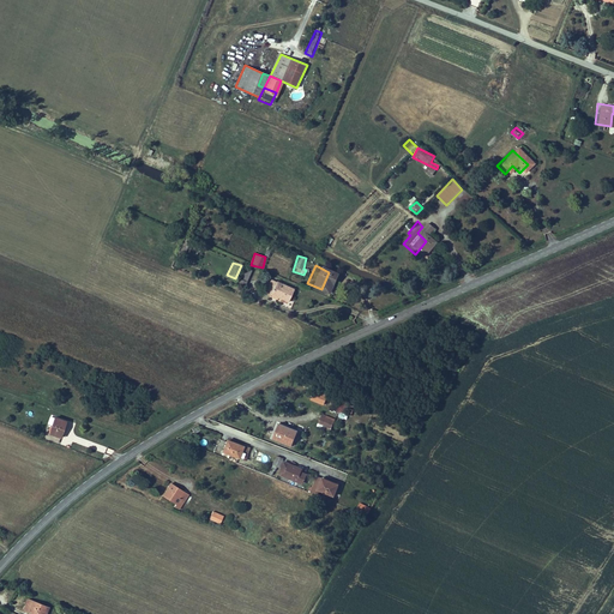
[(247,282),(251,270),(244,268),(240,280),(247,282)]
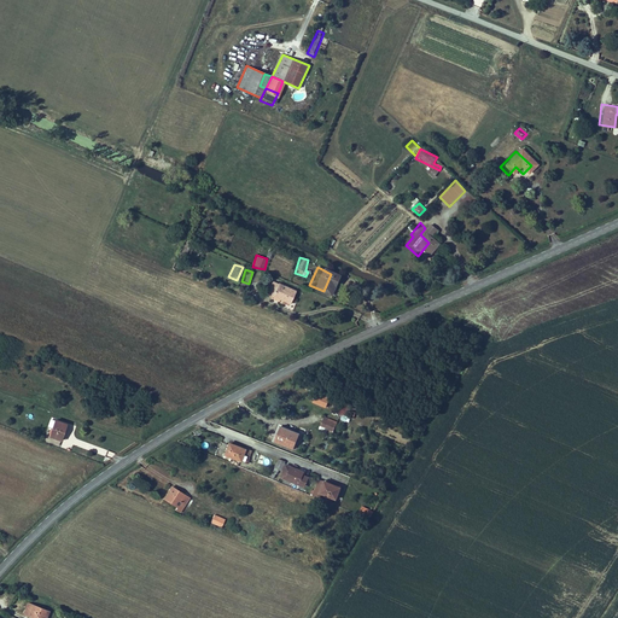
[(263,277),(257,290),(280,299),(285,286),(279,284),(263,277)]
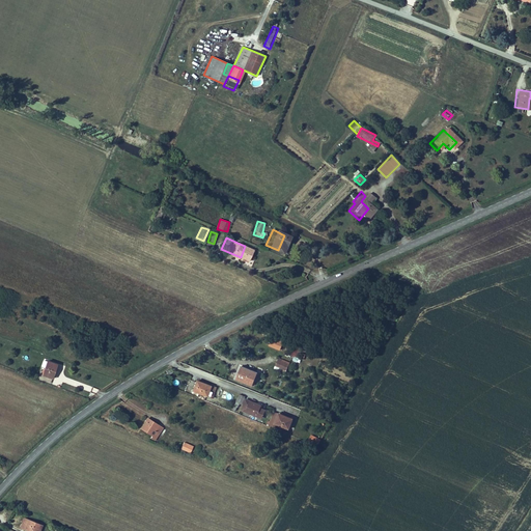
[(271,337),(268,345),(279,350),(282,342),(271,337)]
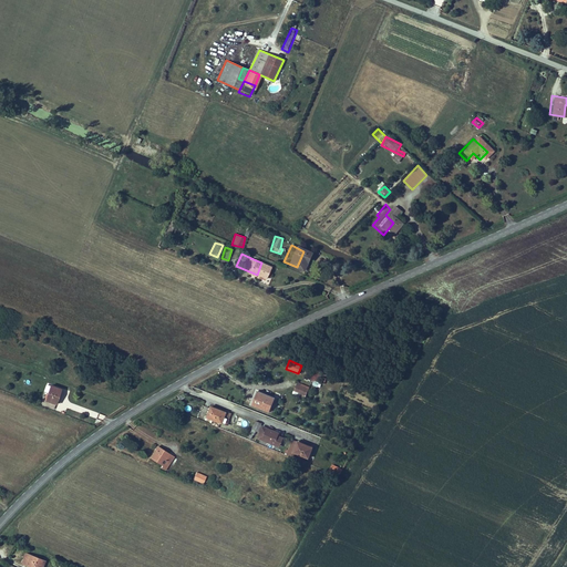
[(323,373),(315,370),(312,375),(316,377),(315,380),(320,382),(323,373)]
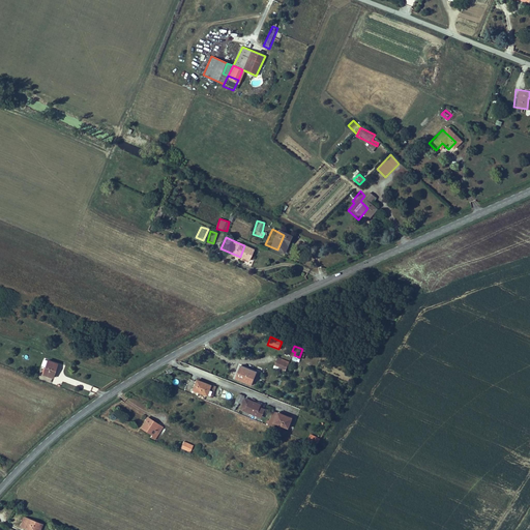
[(289,362),(278,358),(274,367),(285,373),(289,362)]
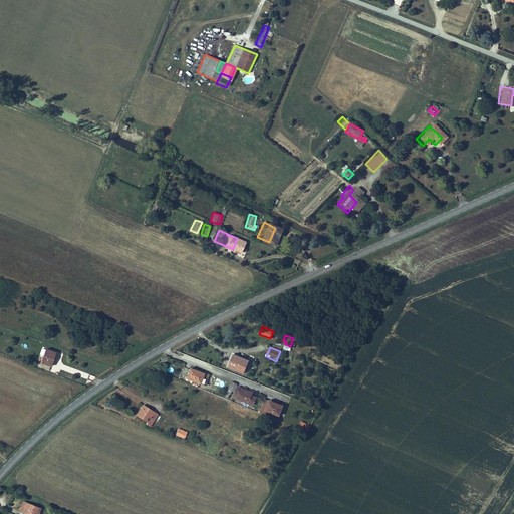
[(46,350),(41,363),(51,367),(56,354),(46,350)]
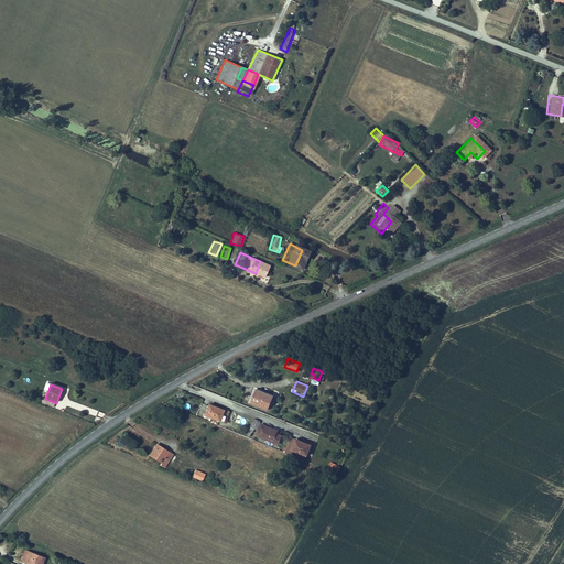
[(256,388),(249,402),(266,409),(272,396),(256,388)]
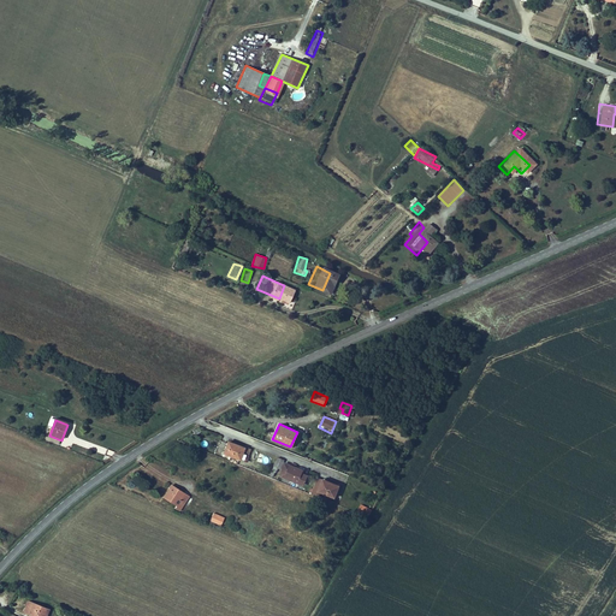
[(227,443),(223,454),(237,460),(242,449),(227,443)]
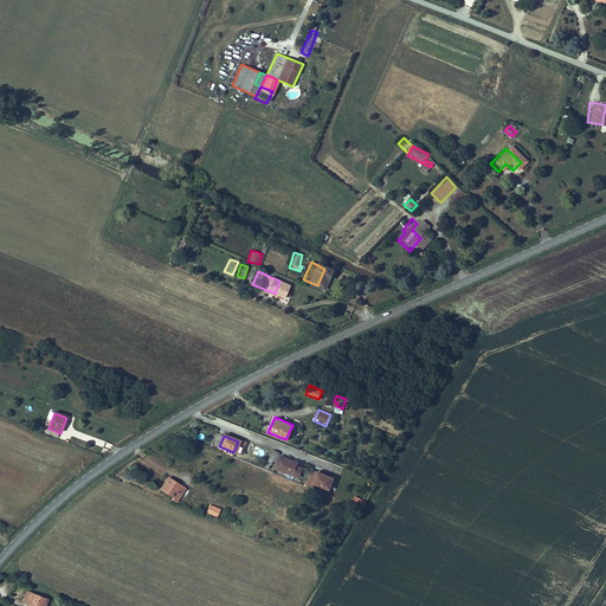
[(271,450),(268,458),(276,462),(278,456),(279,453),(271,450)]
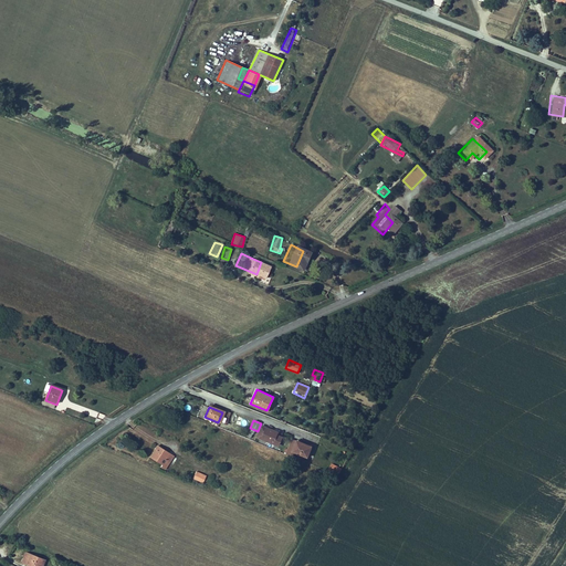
[(266,429),(260,426),(258,431),(250,428),(247,437),(249,439),(252,430),(257,432),(255,438),(261,440),(266,429)]
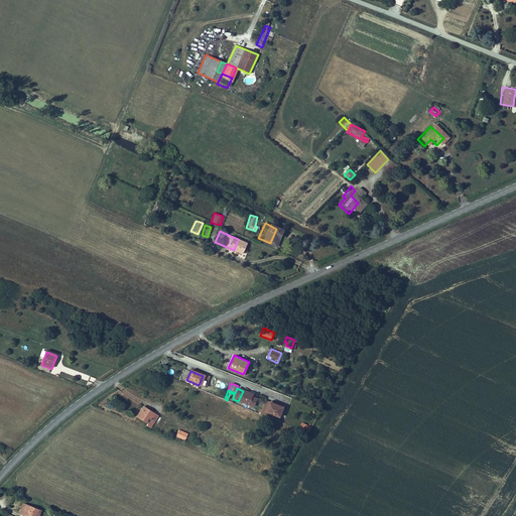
[(243,391),(238,401),(253,407),(256,399),(251,398),(252,395),(243,391)]
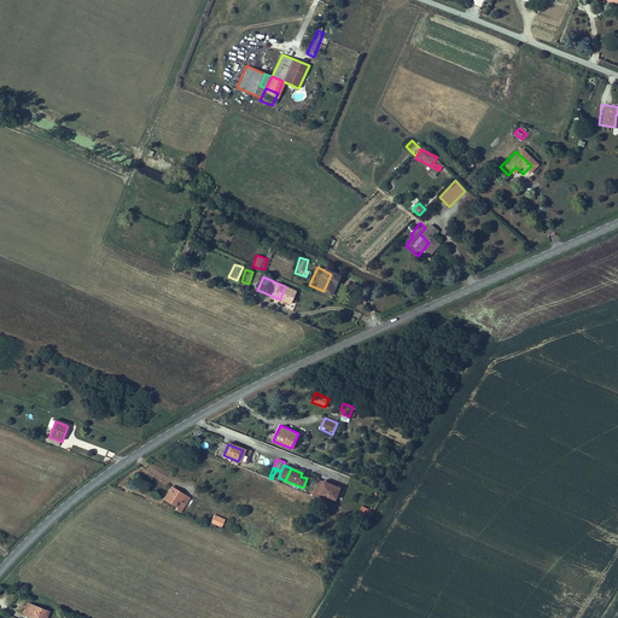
[(319,481),(315,491),(324,495),(334,499),(338,489),(319,481)]
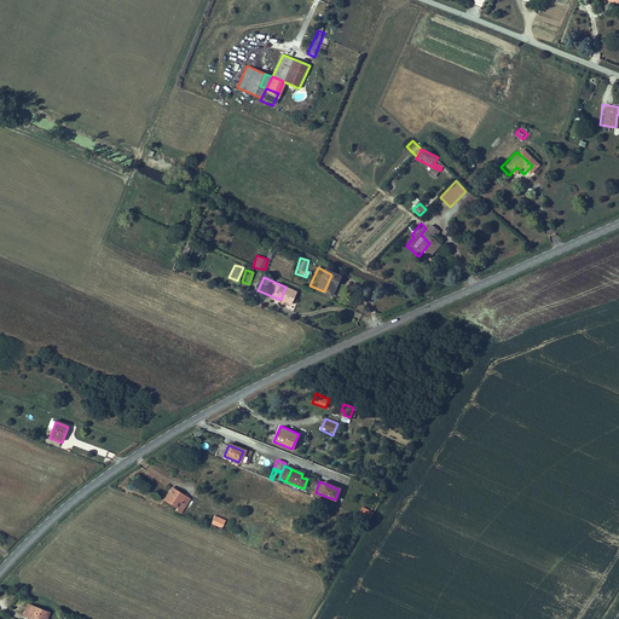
[(173,490),(165,499),(178,509),(180,510),(187,501),(173,490)]
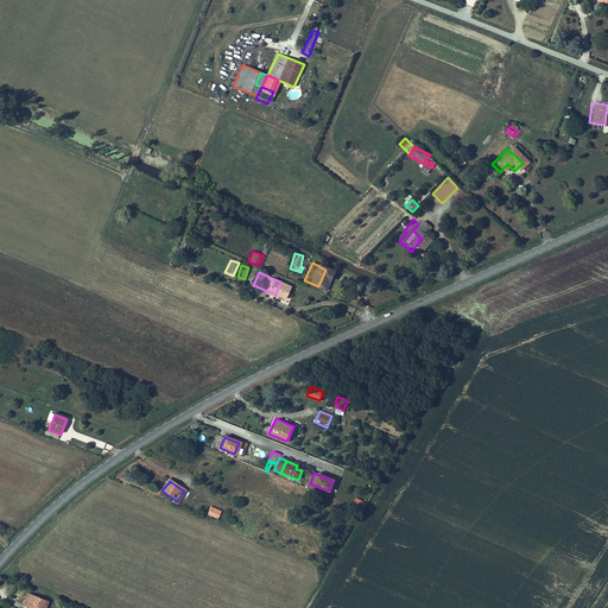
[(318,487),(310,483),(308,491),(315,494),(318,487)]
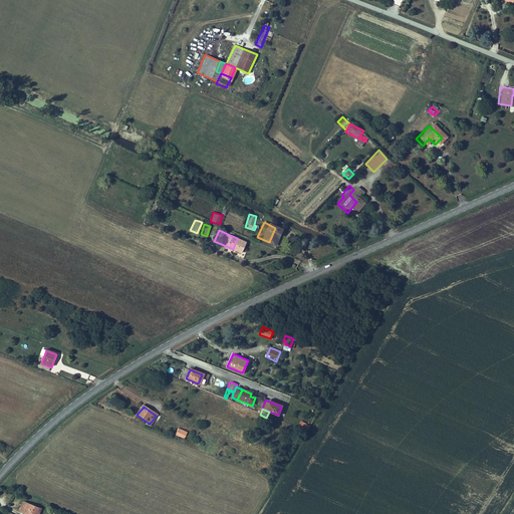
[(158,416),(156,416),(150,424),(148,423),(146,425),(150,428),(158,416)]
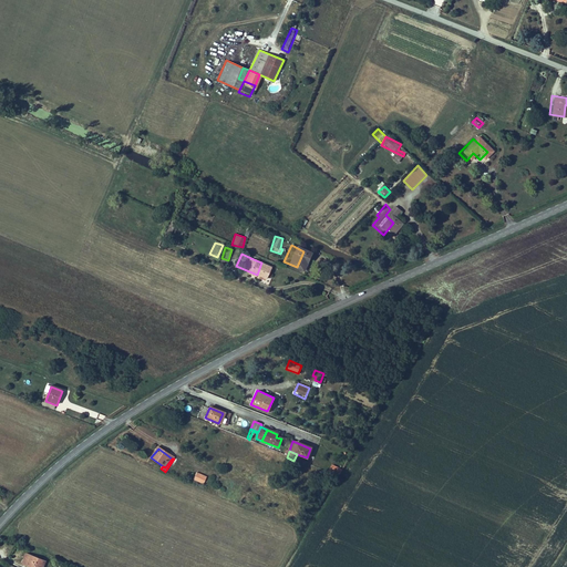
[(341,475),(343,471),(333,465),(331,470),(341,475)]
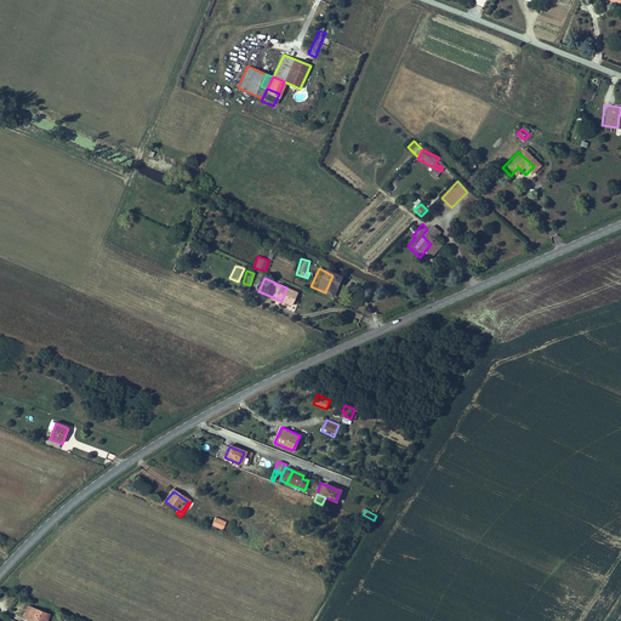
[(215,519),(212,524),(222,530),(224,525),(215,519)]
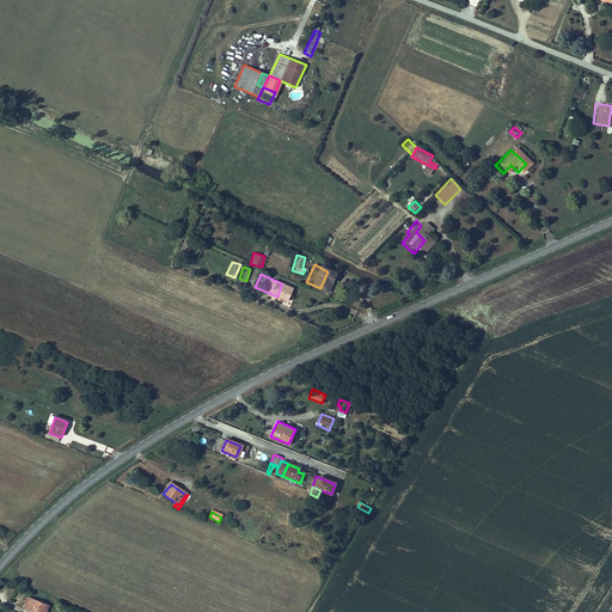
[(28,598),(24,609),(31,611),(47,611),(50,607),(28,598)]
